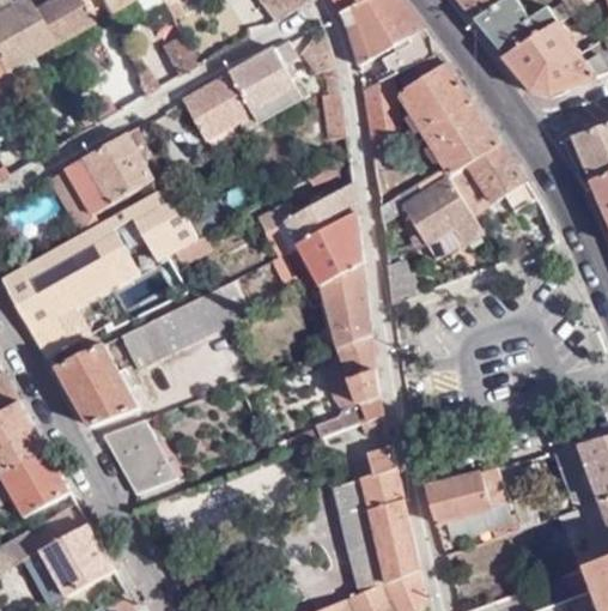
[(0,68),(26,54),(47,42),(23,0),(6,0),(5,1),(4,0),(0,0),(0,68)]
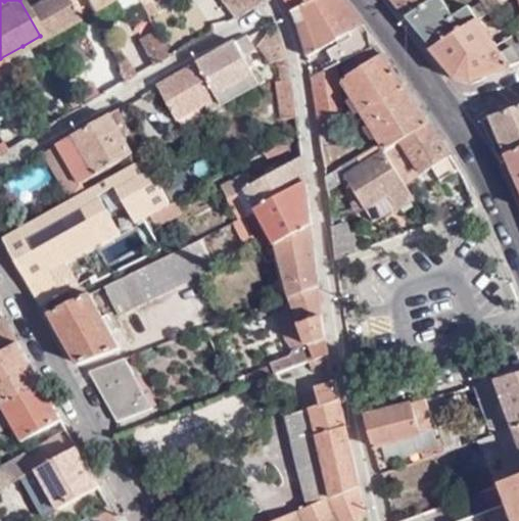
[(69,8),(86,0),(19,0),(40,36),(75,16),(69,8)]
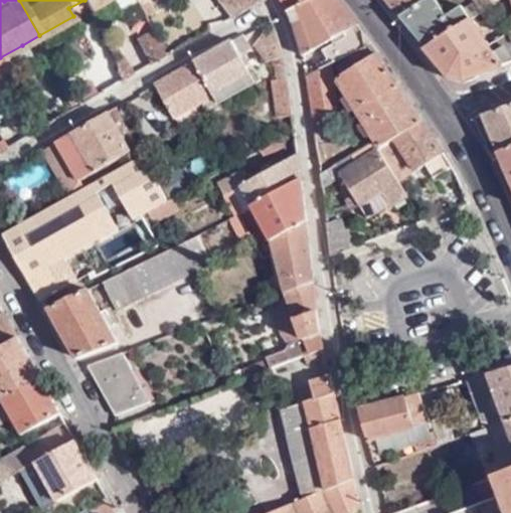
[(84,0),(89,8),(103,0),(84,0)]
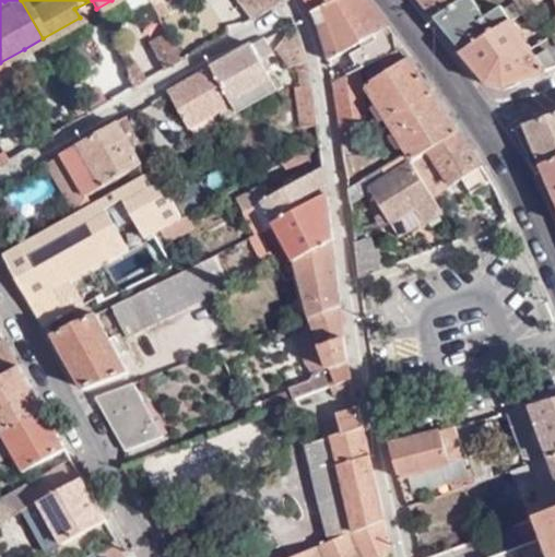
[(148,2),(155,16),(163,12),(156,0),(151,0),(148,2)]
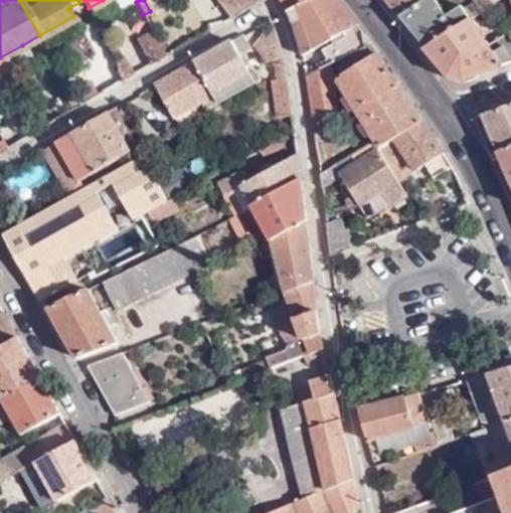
[(214,0),(226,15),(252,0),(214,0)]
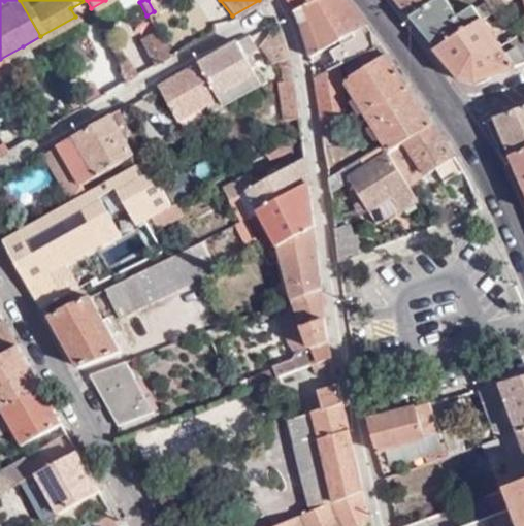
[(285,0),(291,8),(299,31),(306,54),(337,40),(338,44),(328,48),(333,65),(354,56),(377,42),(360,18),(345,0),(285,0)]
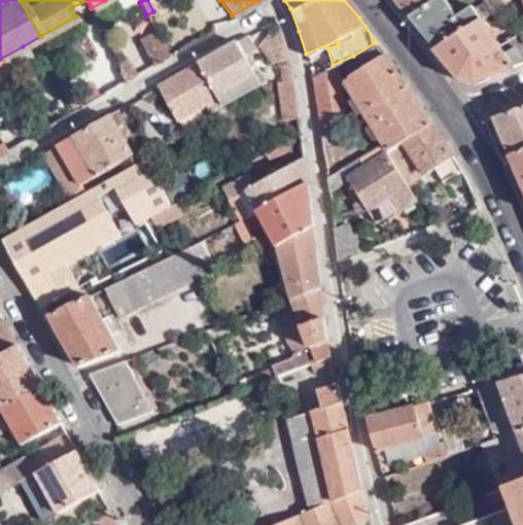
[(394,0),(406,13),(426,0),(394,0)]
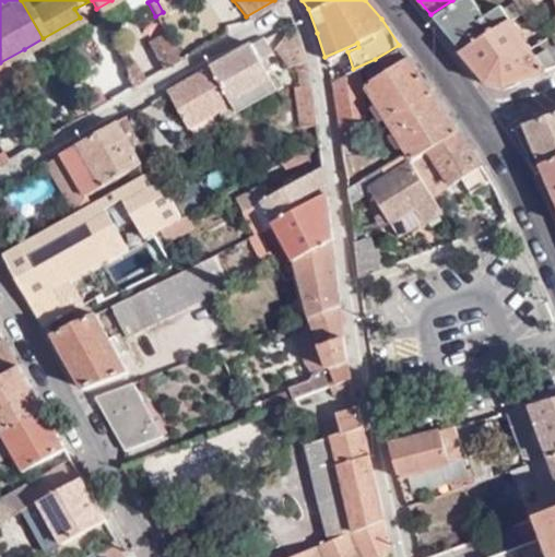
[(452,0),(430,14),(460,49),(508,18),(529,4),(526,0),(512,0),(502,8),(498,2),(483,13),(473,0),(452,0)]
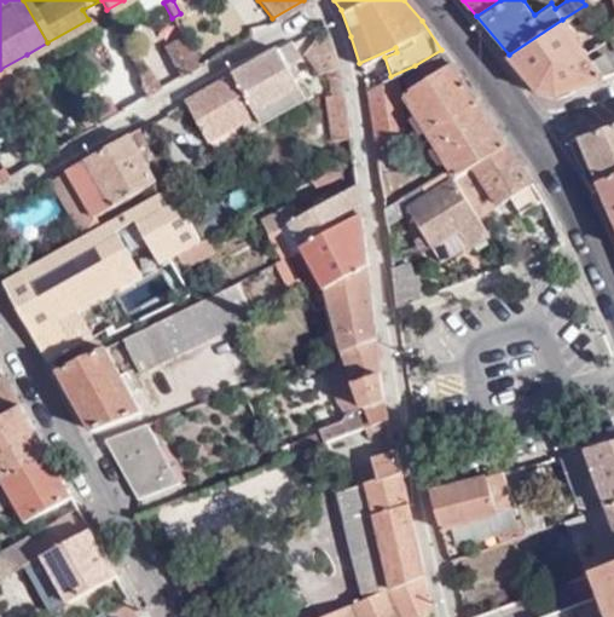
[(556,92),(613,70),(613,34),(613,33),(580,47),(562,19),(509,55),(534,87),(556,92)]
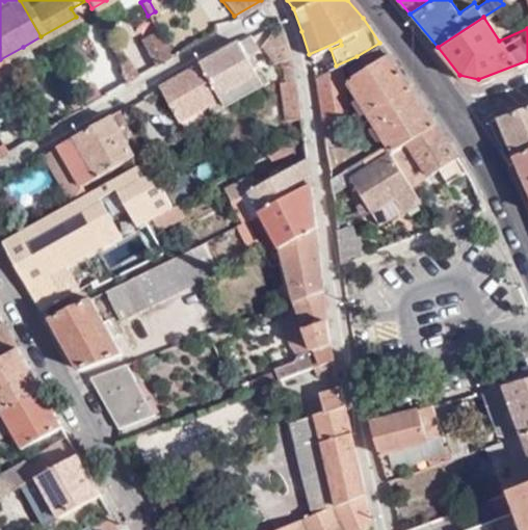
[(291,60),(279,26),(268,30),(263,47),(279,62),(280,79),(275,82),(282,121),(298,118),(291,60)]
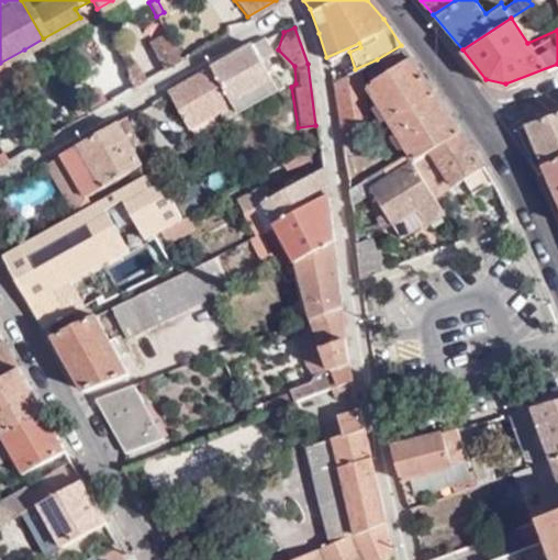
[(145,42),(159,68),(178,57),(164,31),(145,42)]
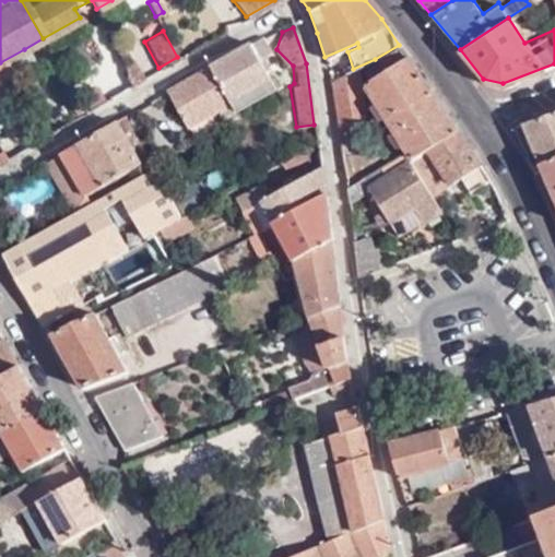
[(268,51),(258,36),(208,66),(227,102),(269,78),(258,58),(268,51)]
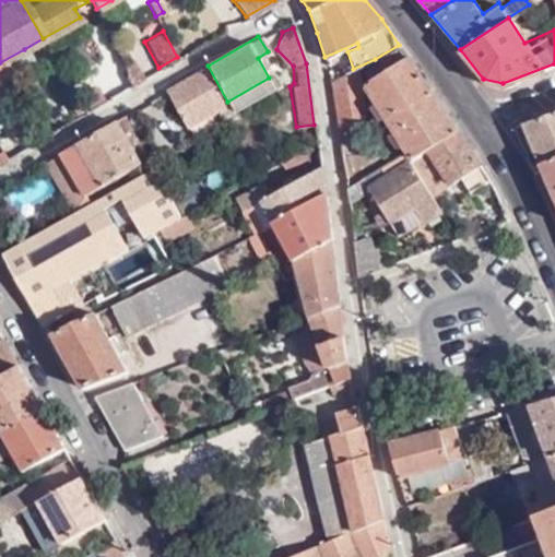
[(456,130),(399,45),(375,59),(382,71),(362,83),(401,150),(406,160),(426,147),(456,130)]
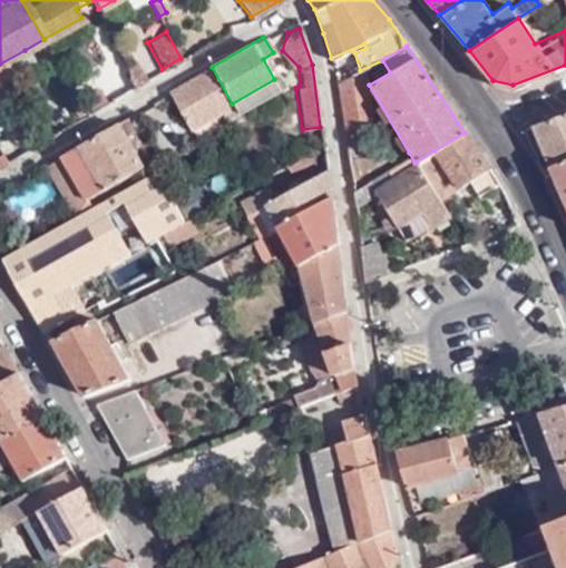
[(25,50),(0,64),(0,67),(6,78),(31,64),(25,50)]
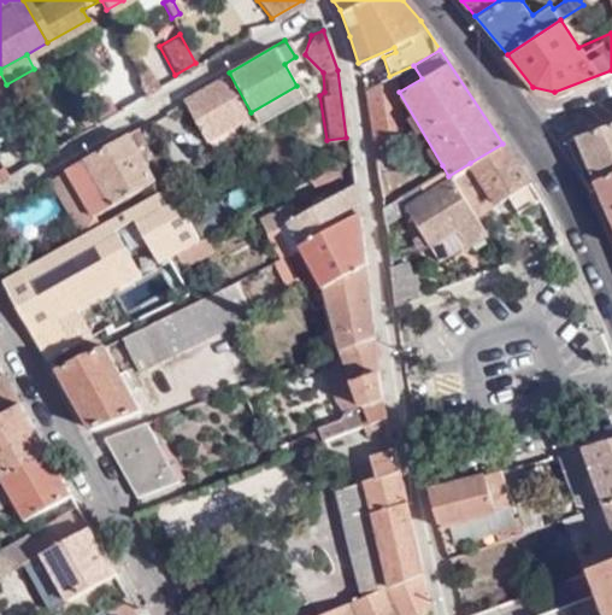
[(251,112),(229,72),(206,86),(228,127),(251,113),(251,112)]
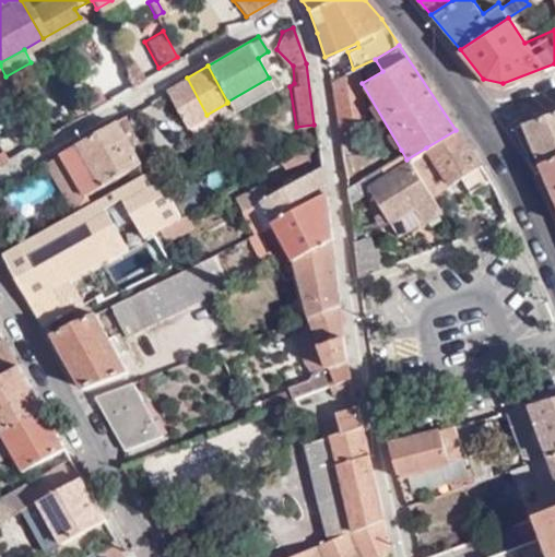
[(361,139),(351,69),(328,80),(337,140),(361,139)]
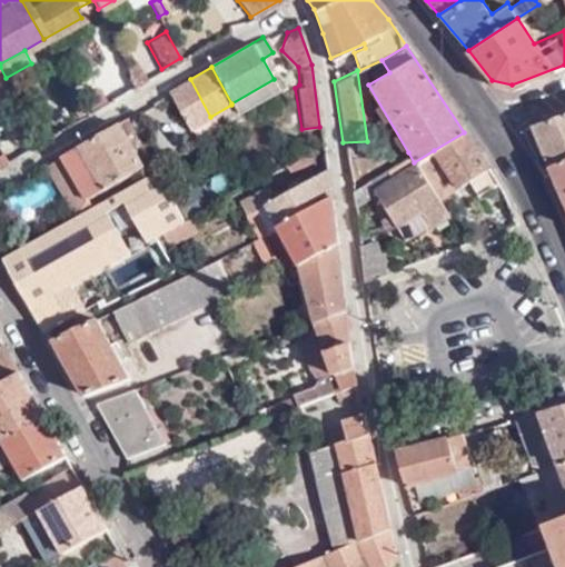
[(210,117),(190,79),(168,91),(188,130),(210,117)]
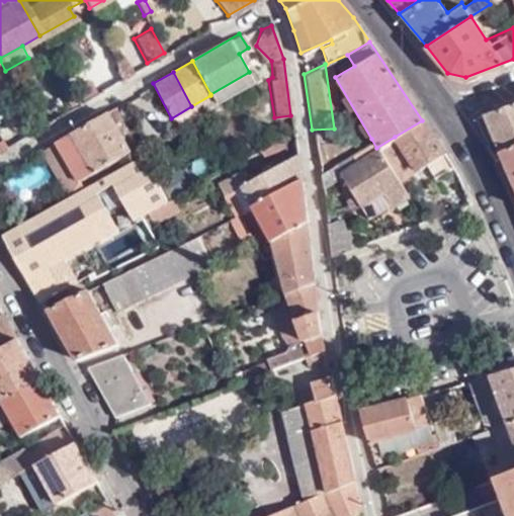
[(249,72),(210,94),(210,95),(215,103),(254,81),(249,72)]
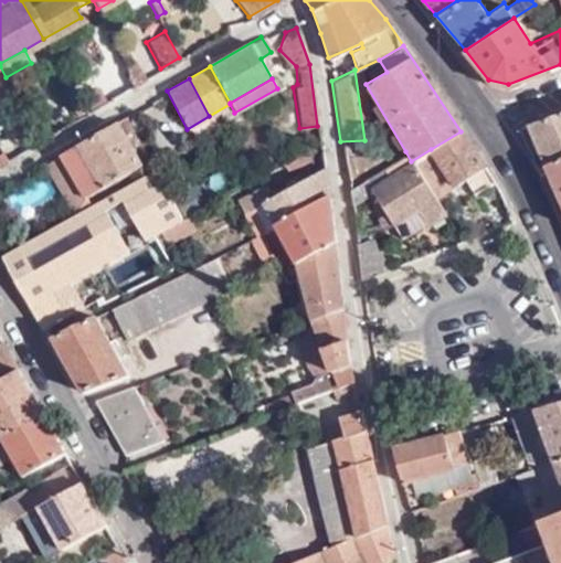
[(64,98),(75,118),(84,113),(73,94),(64,98)]
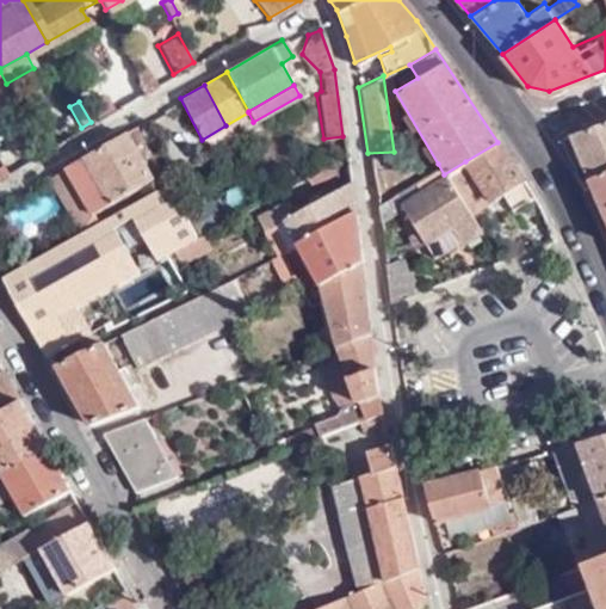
[(588,180),(605,173),(605,122),(570,136),(588,180)]
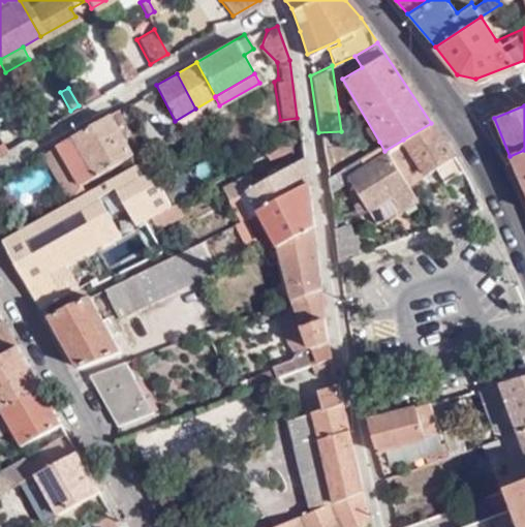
[(141,150),(120,107),(56,145),(75,178),(124,150),(129,158),(141,150)]
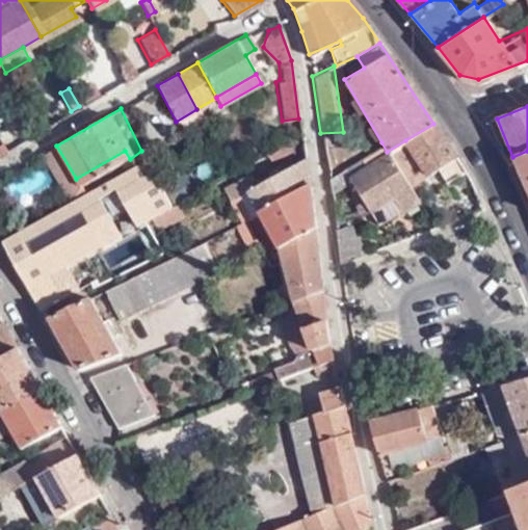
[(465,173),(433,124),(405,140),(426,175),(436,169),(444,183),(465,173)]
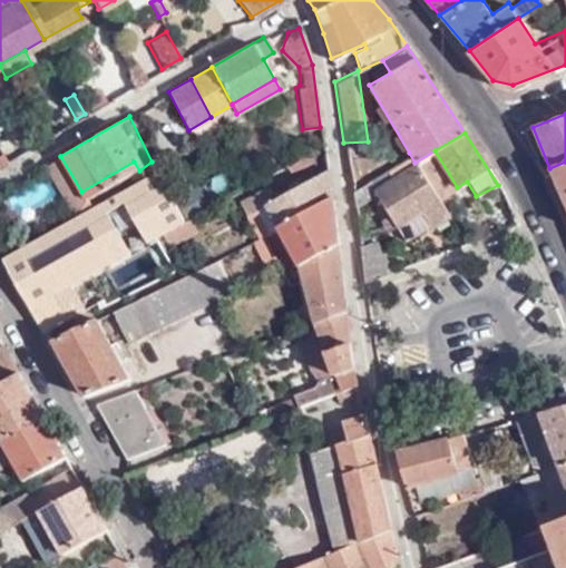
[(457,187),(435,150),(415,163),(436,198),(442,195),(457,187)]
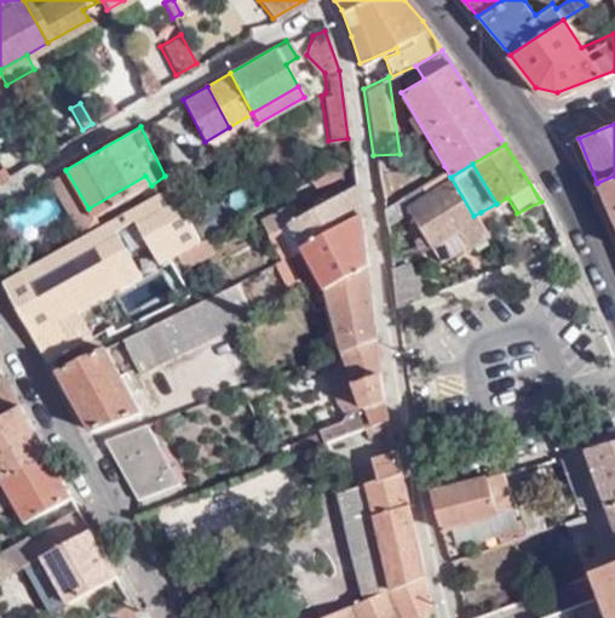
[(450,177),(444,166),(379,205),(383,222),(407,207),(427,242),(452,229),(463,247),(484,234),(473,216),(450,177)]
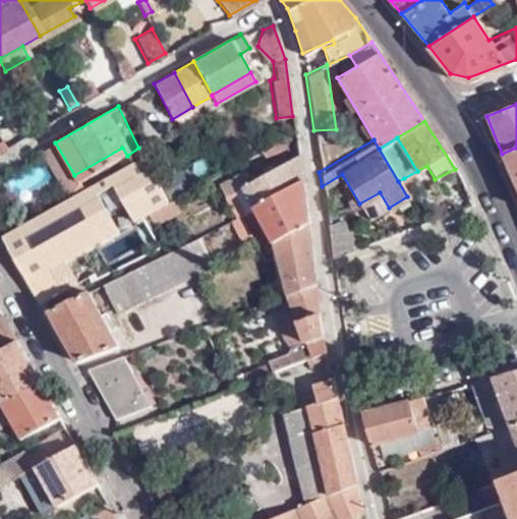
[(74,175),(55,142),(42,151),(67,195),(74,175)]
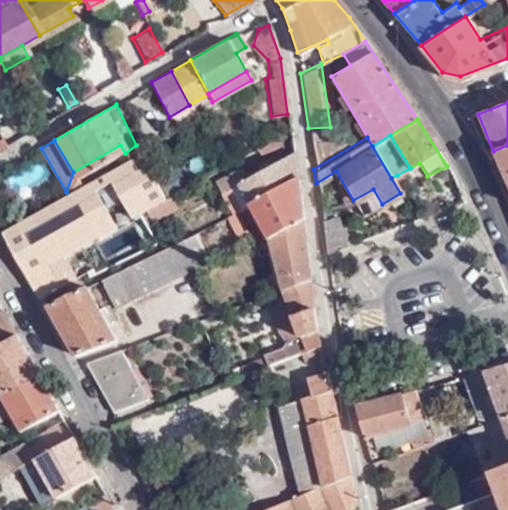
[(134,203),(158,191),(136,145),(125,153),(66,192),(28,218),(1,235),(18,265),(38,300),(86,274),(89,278),(154,242),(145,225),(134,203)]
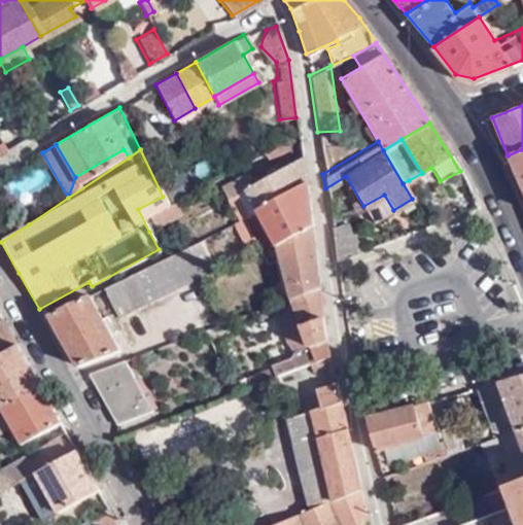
[(522,149),(508,155),(522,190),(522,149)]
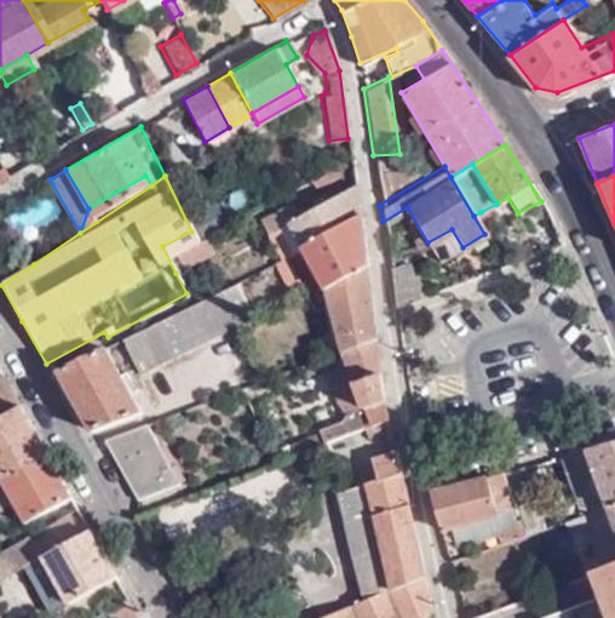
[(191,232),(224,216),(216,199),(205,205),(194,183),(179,190),(189,212),(184,216),(191,232)]
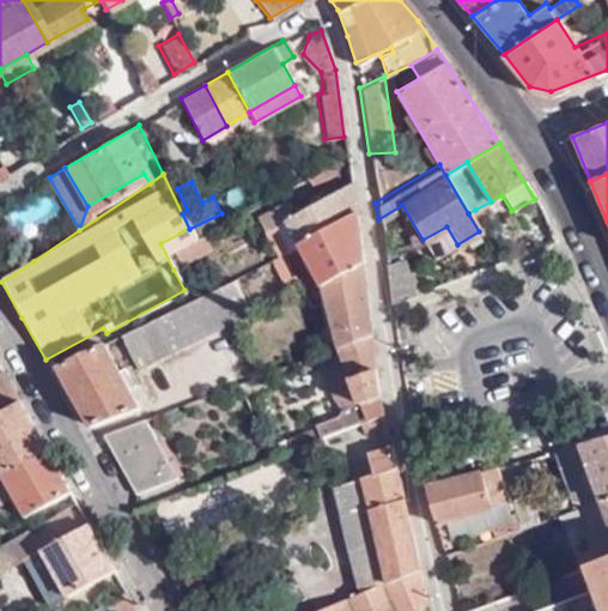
[(354,212),(350,181),(292,209),(285,194),(254,210),(274,253),(296,242),(354,212)]
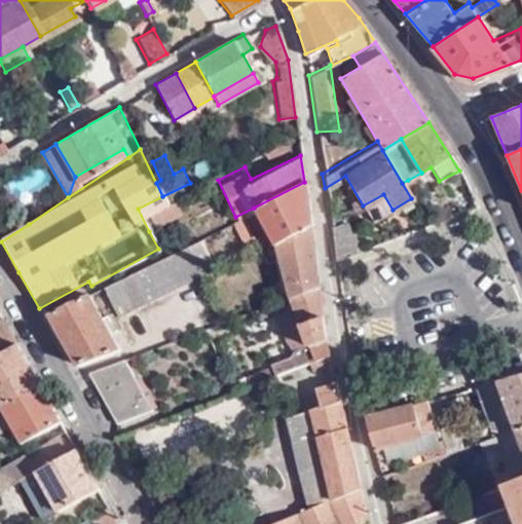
[(408,180),(402,183),(411,198),(417,195),(408,180)]
